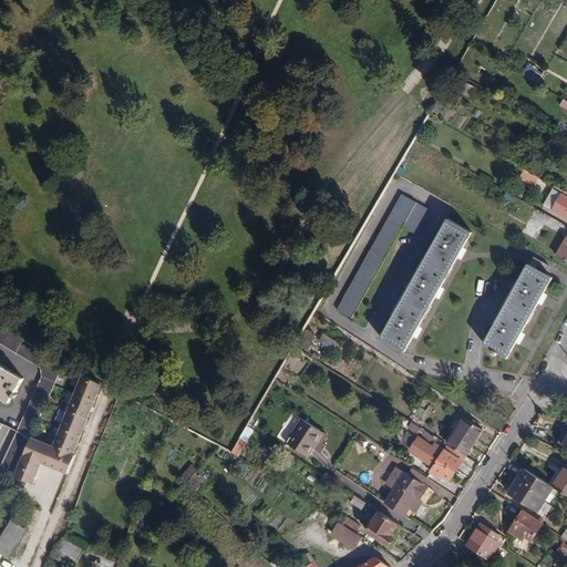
[(553,16),(556,9),(544,3),(542,10),(553,16)]
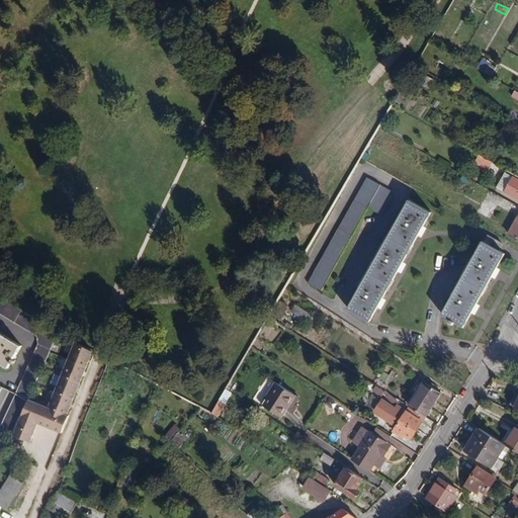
[(490,62),(483,58),(480,62),(475,60),(471,66),(491,76),(497,67),(490,63),(490,62)]
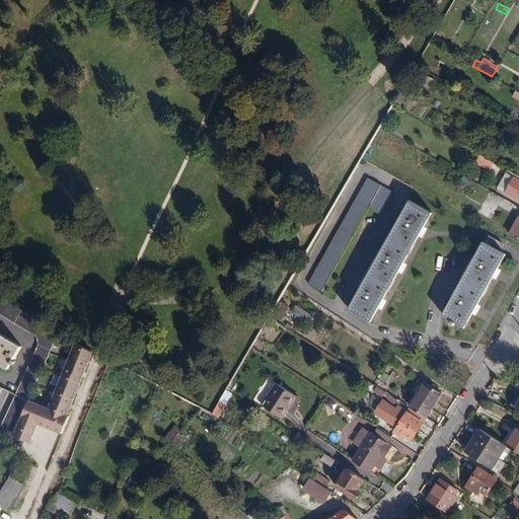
[(431,88),(434,79),(428,77),(424,86),(431,88)]
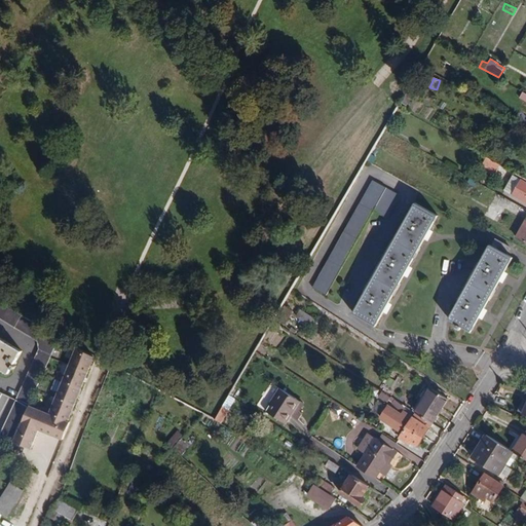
[(496,162),(486,157),(482,164),(492,170),(496,162)]
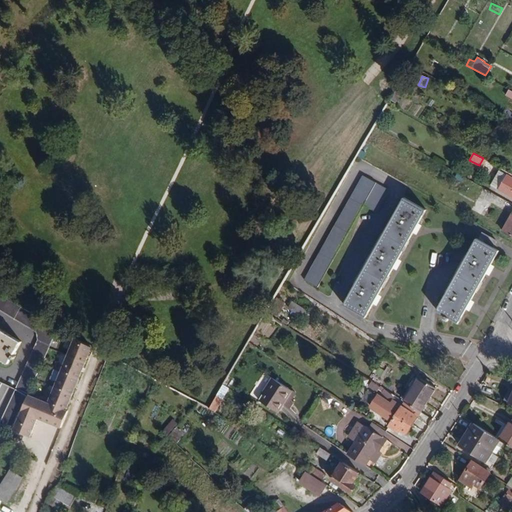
[(491,185),(499,189),(508,175),(500,170),(491,185)]
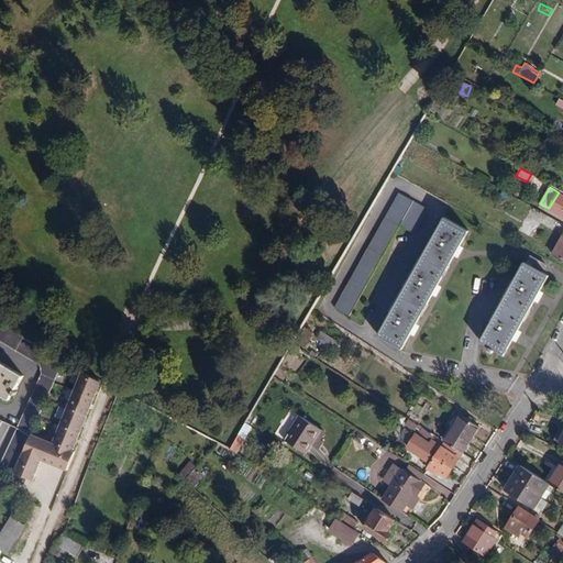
[(428,209),(399,192),(334,307),(350,316),(400,225),(414,233),(428,209)]
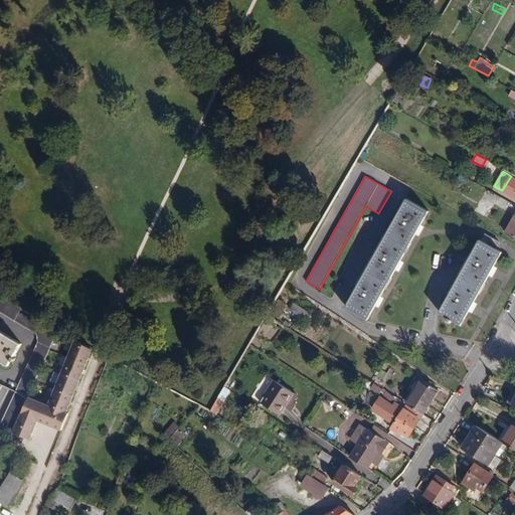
[(514,178),(511,176),(502,190),(514,197),(514,178)]
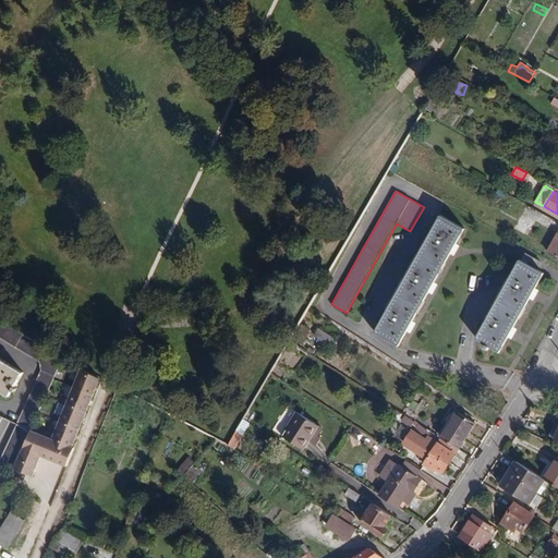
[(535,222),(549,229),(554,219),(526,205),(514,229),(529,235),(535,222)]
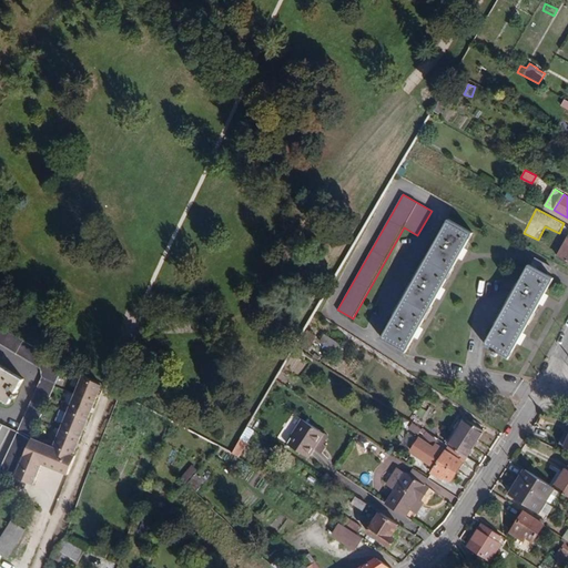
[(473,233),(448,219),(435,243),(433,241),(392,314),(394,315),(382,338),(406,352),(473,233)]
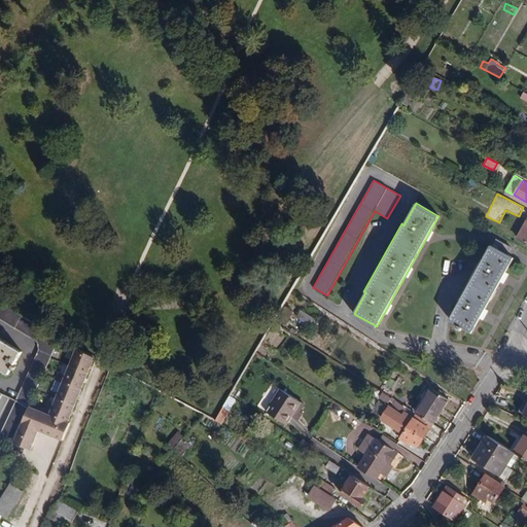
[(526,220),(518,237),(526,242),(526,220)]
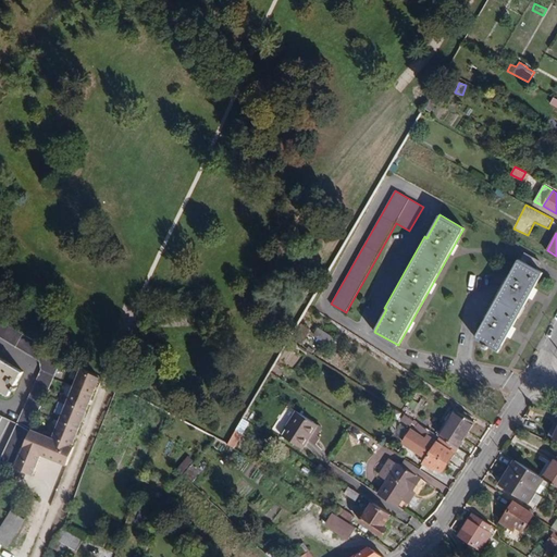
[(540,261),(525,254),(521,260),(519,259),(475,338),(499,351),(543,273),(536,269),(540,261)]
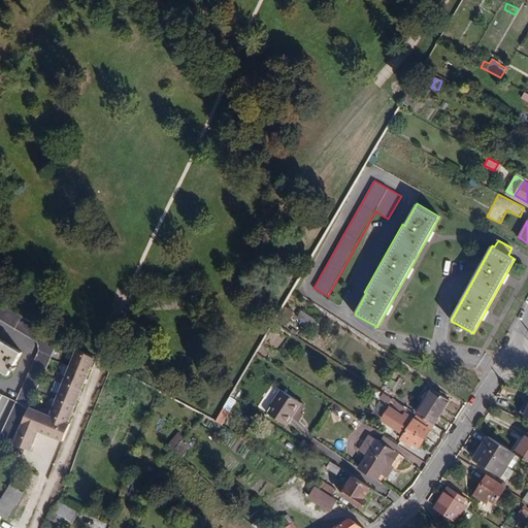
[(60,337),(0,302),(0,320),(38,342),(39,351),(17,399),(30,405),(60,337)]
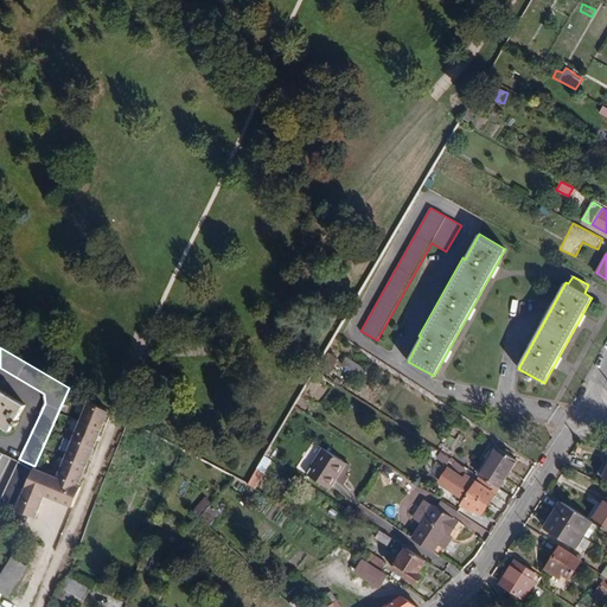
[(366,369),(346,357),(342,365),(360,377),(366,369)]
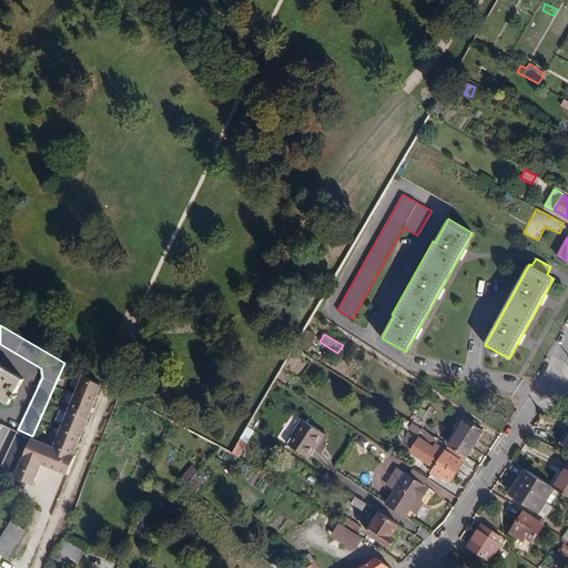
[(24,378),(0,363),(0,396),(10,403),(24,378)]
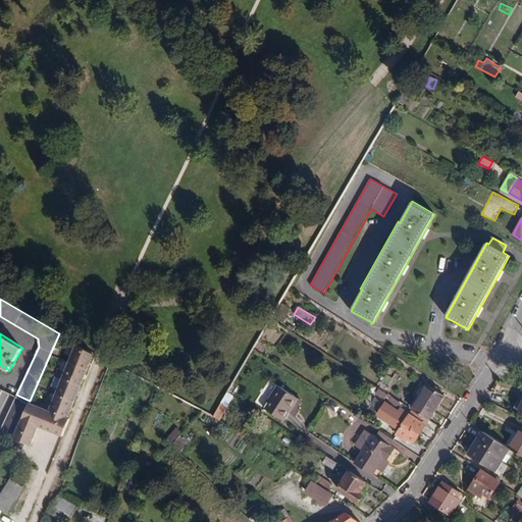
[(95,355),(73,346),(48,411),(29,405),(13,436),(32,448),(38,429),(61,438),(95,355)]
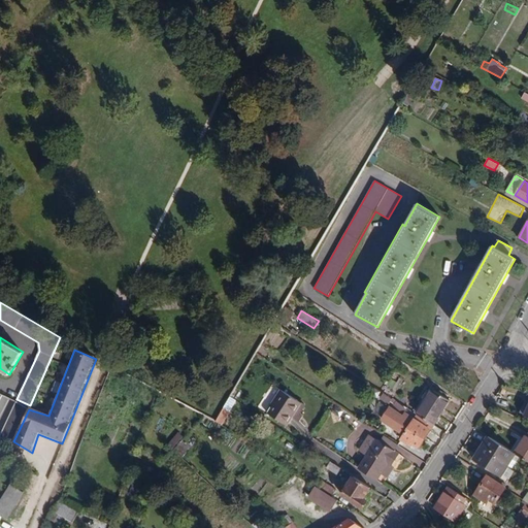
[(301,402),(282,390),(267,411),(287,425),(301,402)]
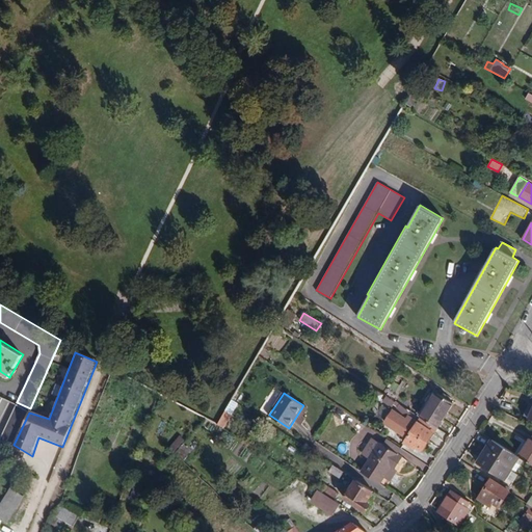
[(451,405),(434,395),(420,417),(436,427),(451,405)]
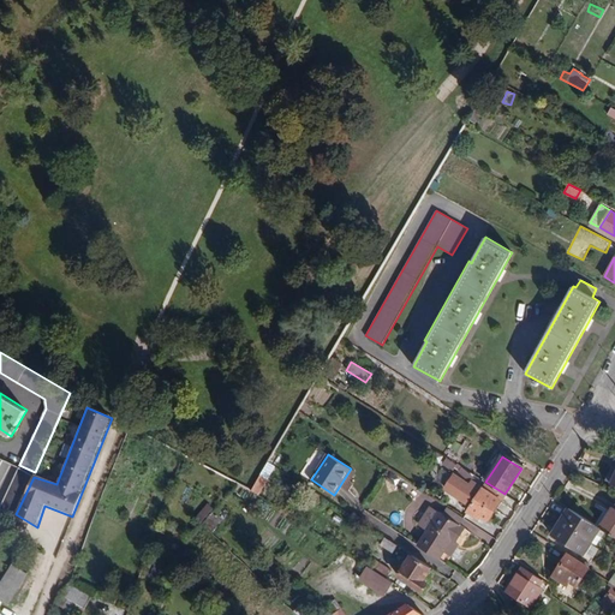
[(275,467),(267,461),(252,488),(251,490),(260,495),(275,467)]
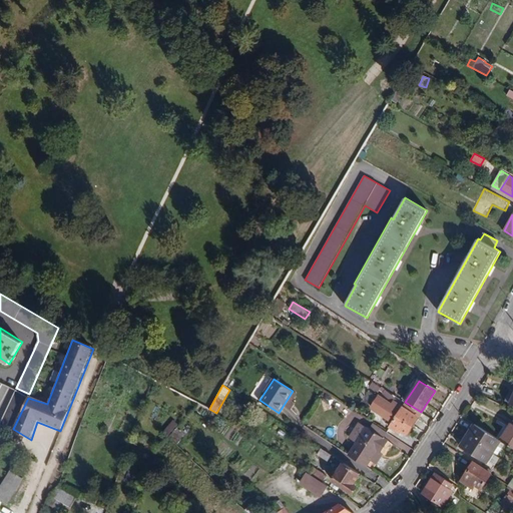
[(393,421),(392,424),(402,430),(408,434),(419,417),(403,407),(402,407),(393,401),(391,404),(378,396),(371,407),(393,421)]
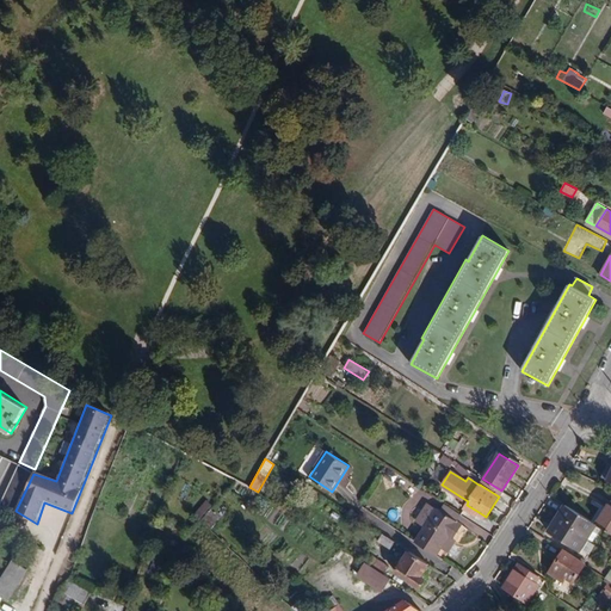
[(395,487),(392,474),(381,476),(386,489),(395,487)]
